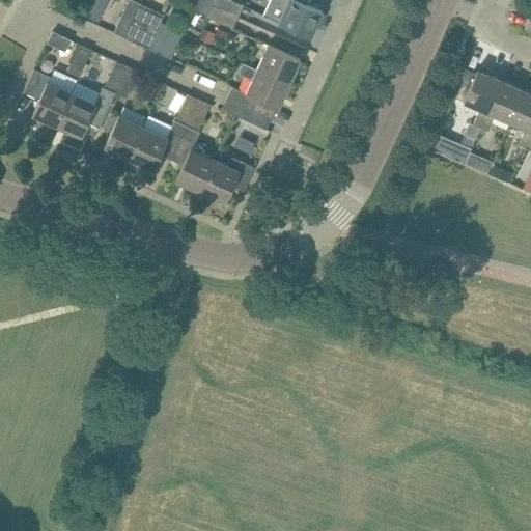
[(93,0),(86,17),(96,21),(106,0),(93,0)]
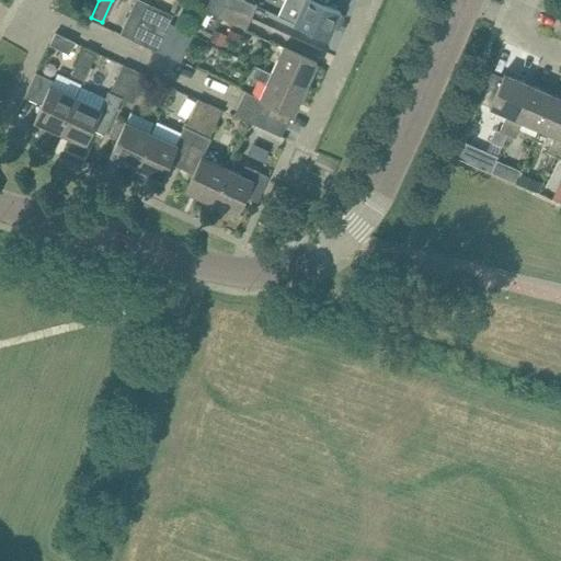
[(150,6),(138,0),(135,0),(119,34),(134,41),(141,23),(150,6)]
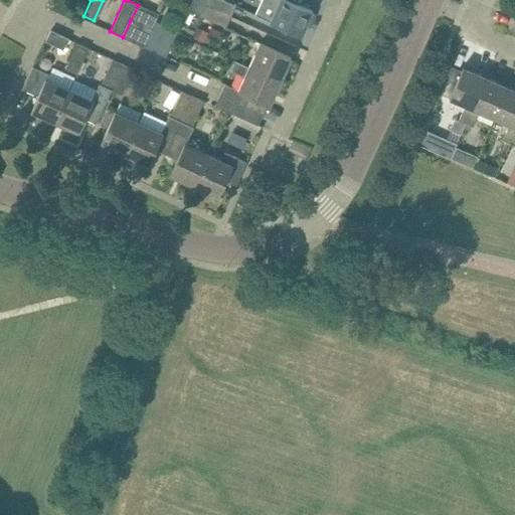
[(200,16),(205,6),(207,0),(193,0),(188,11),(200,16)]
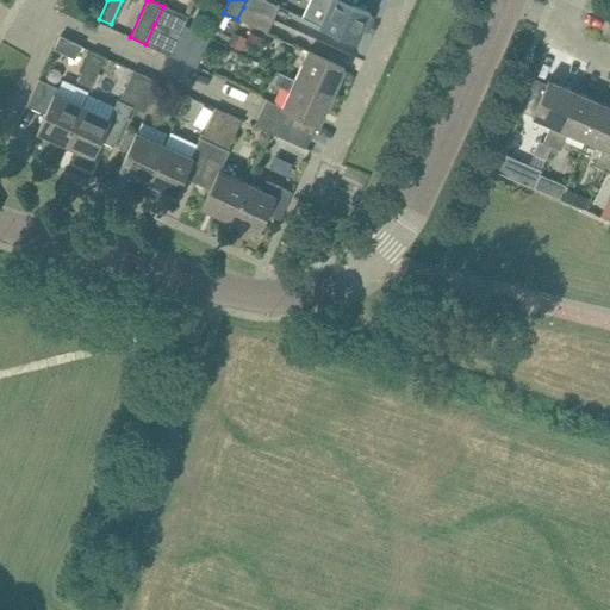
[(246,0),(243,7),(273,22),(279,7),(263,0),(246,0)]
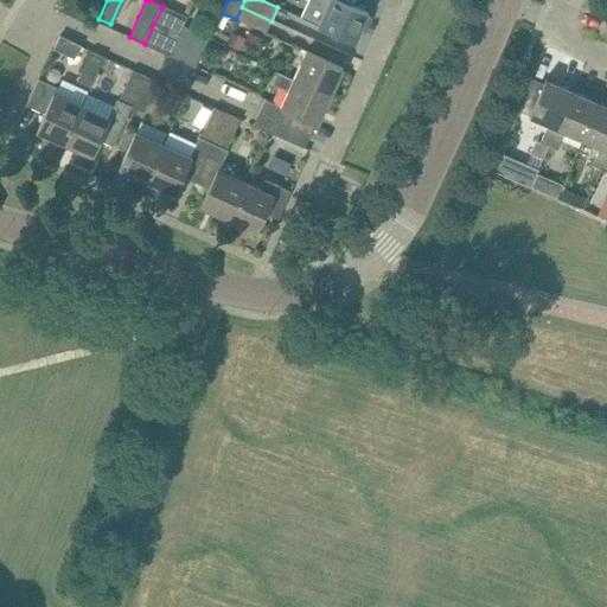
[(350,5),(352,0),(308,0),(301,18),(355,43),(368,13),(350,5)]
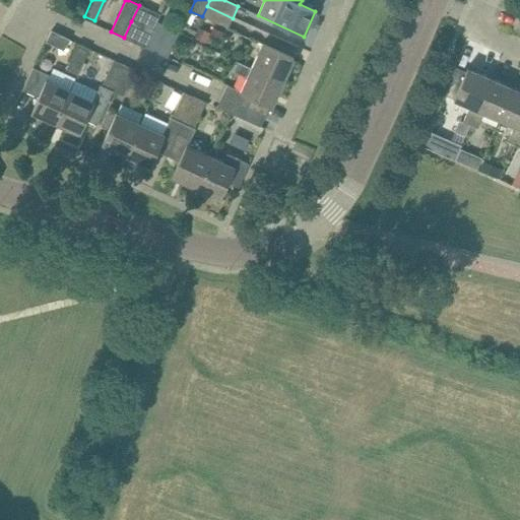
[(207,6),(202,16),(228,28),(233,18),(207,6)]
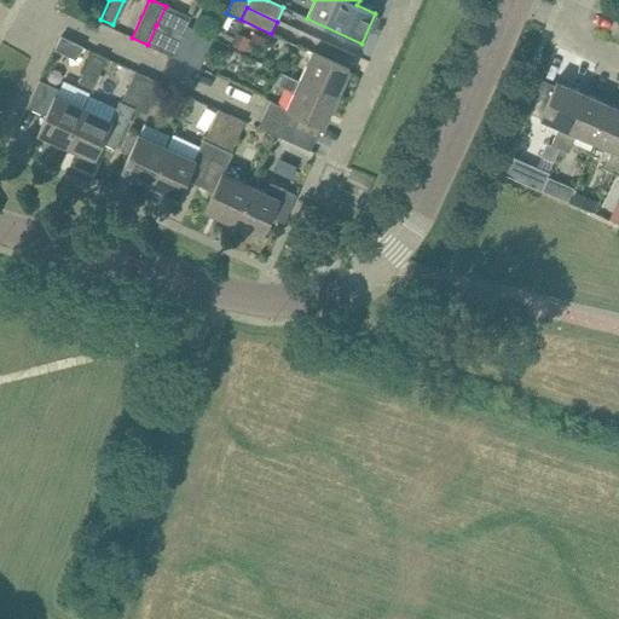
[(148,45),(175,58),(189,27),(173,19),(168,30),(156,25),(148,45)]
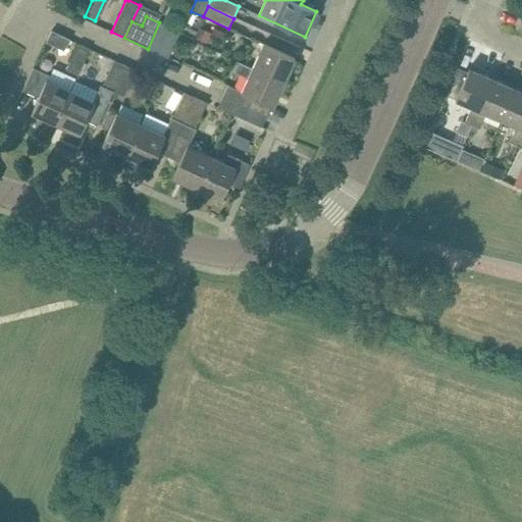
[(148,49),(168,58),(179,32),(159,22),(148,49)]
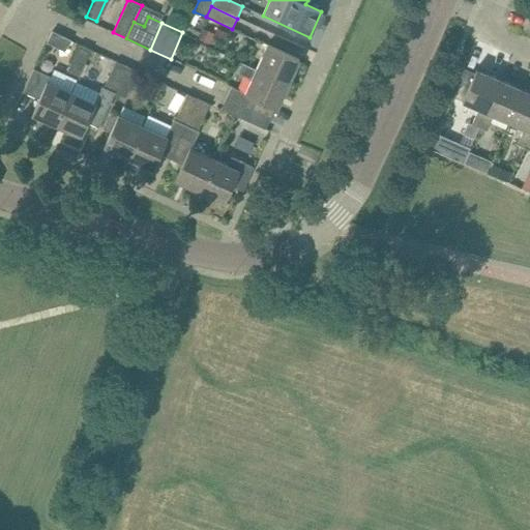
[(268,45),(257,70),(288,85),(299,60),(281,51),(268,45)]
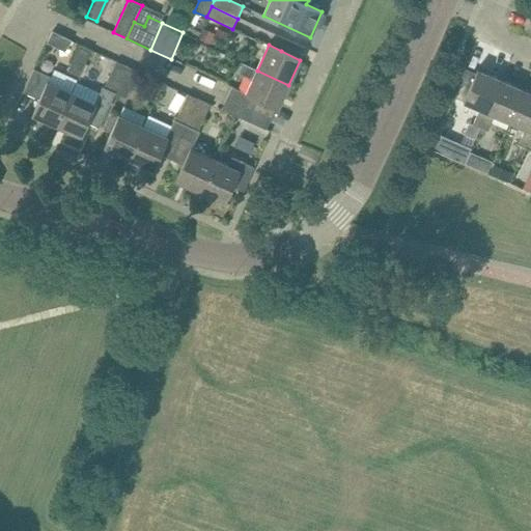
[(67,72),(79,77),(91,51),(79,46),(67,72)]
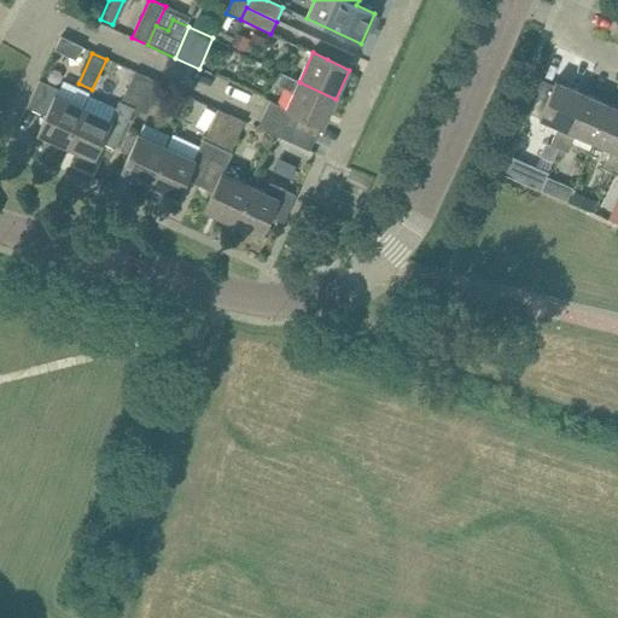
[(83,109),(66,146),(94,159),(101,143),(116,149),(134,109),(147,79),(134,73),(121,103),(110,122),(83,109)]
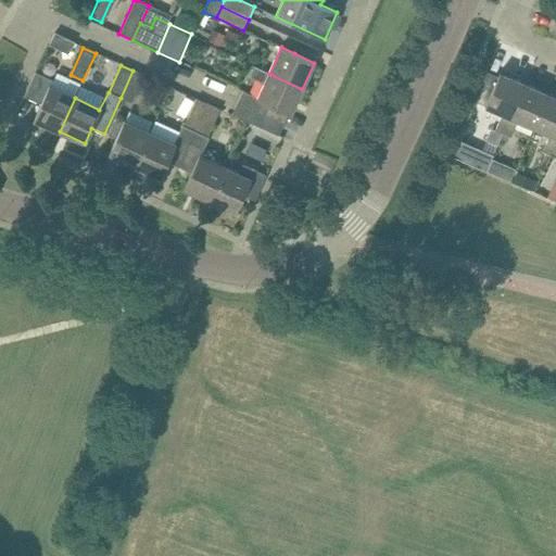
[(244,91),(238,104),(283,126),(289,113),(291,114),(302,89),(269,74),(253,66),(248,77),(264,86),(258,98),(244,91)]
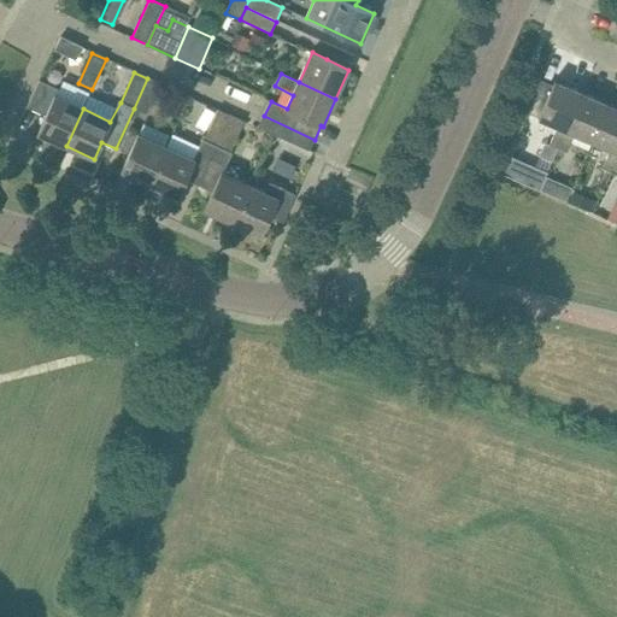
[(159,84),(147,78),(134,109),(146,113),(159,84)]
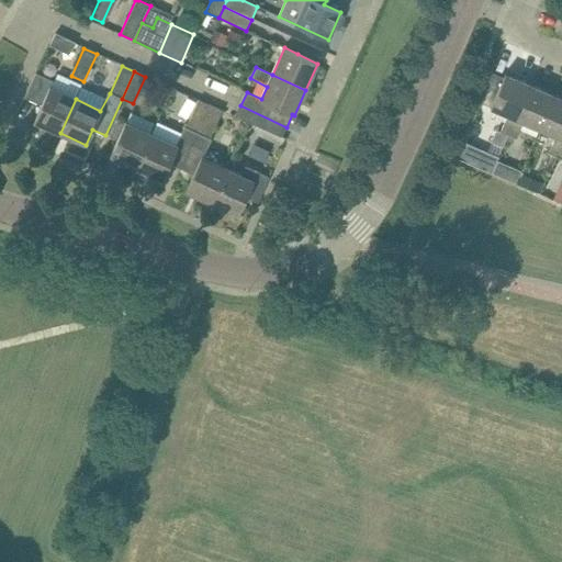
[(34,121),(60,133),(76,99),(52,88),(54,81),(35,74),(24,98),(42,105),(34,121)]
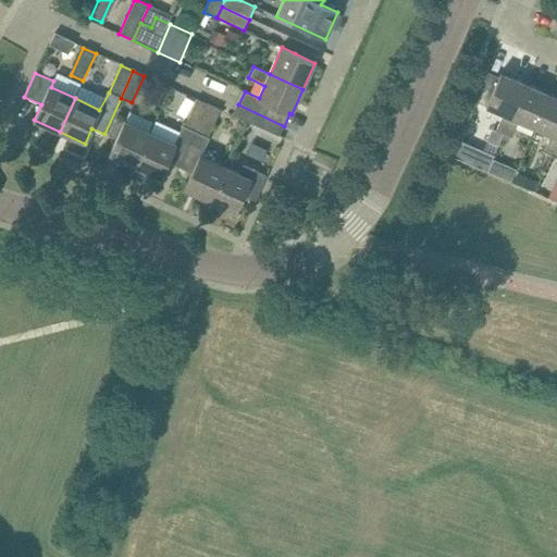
[(496,131),(503,134),(524,84),(500,73),(486,107),(504,114),(496,131)]
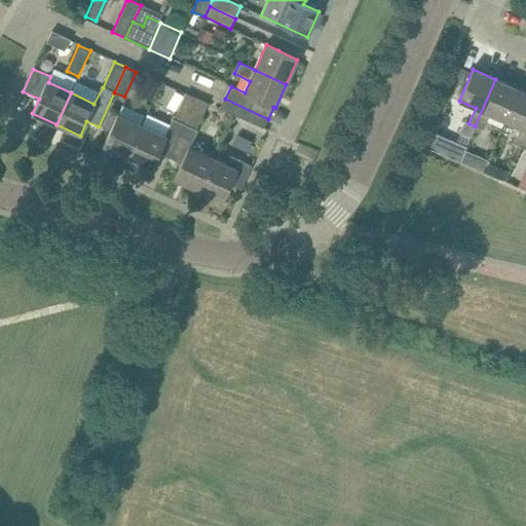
[(490,114),(504,120),(518,88),(495,79),(475,126),(483,130),(490,114)]
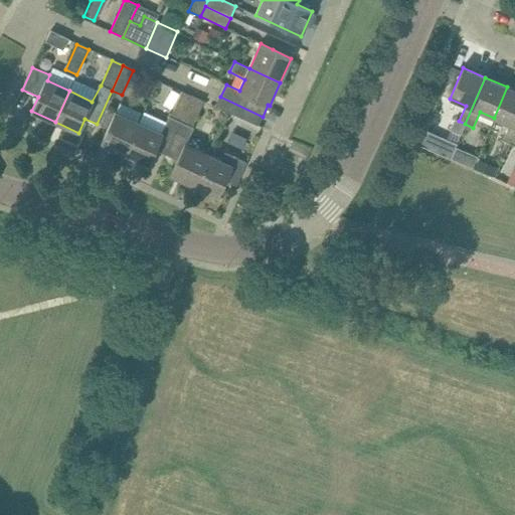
[(514,90),(507,87),(494,118),(510,125),(503,140),(510,143),(514,131),(514,90)]
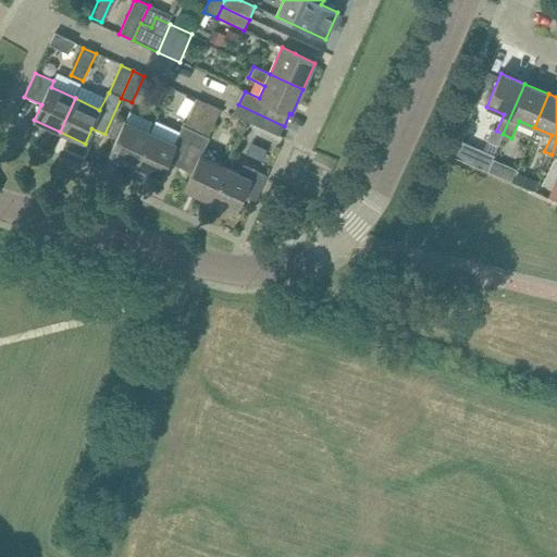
[(168,162),(180,168),(209,104),(197,99),(184,126),(183,125),(174,144),(149,133),(134,166),(160,178),(168,162)]
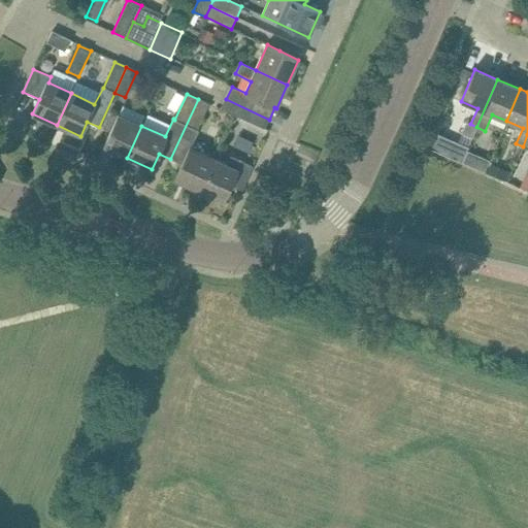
[(175,179),(198,190),(212,158),(191,147),(198,131),(197,130),(208,104),(198,99),(170,159),(182,164),(175,179)]
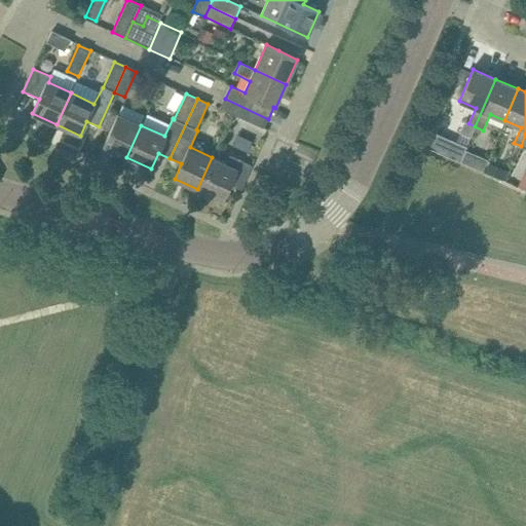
[(268,119),(225,99),(221,109),(263,128),(268,119)]
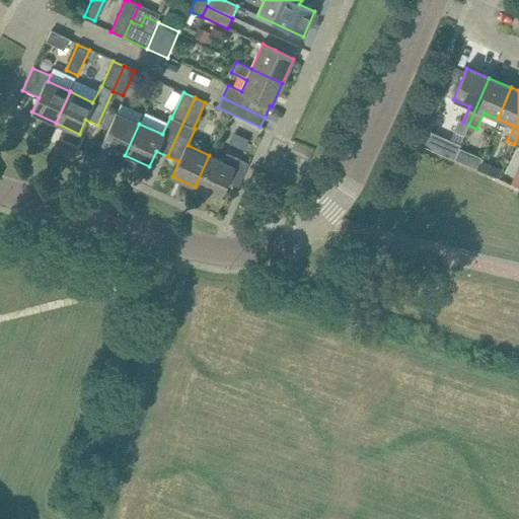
[(101,144),(125,155),(139,124),(138,123),(142,114),(120,103),(116,114),(108,109),(100,127),(108,130),(101,144)]
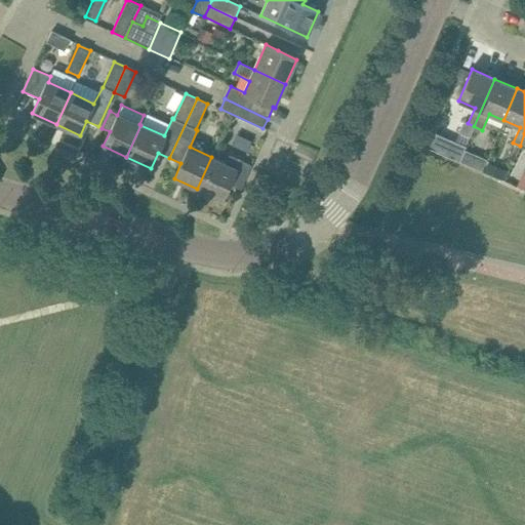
[(445,137),(439,153),(458,161),(466,146),(445,137)]
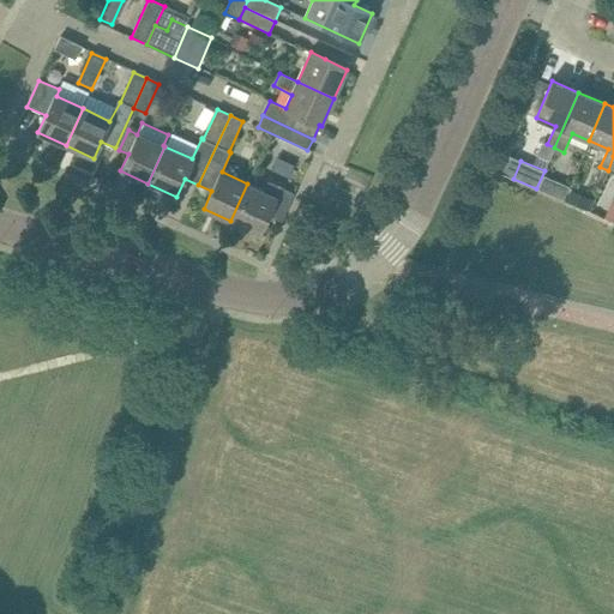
[(247,184),(230,221),(260,234),(269,215),(282,221),(294,193),(268,181),(263,191),(247,184)]
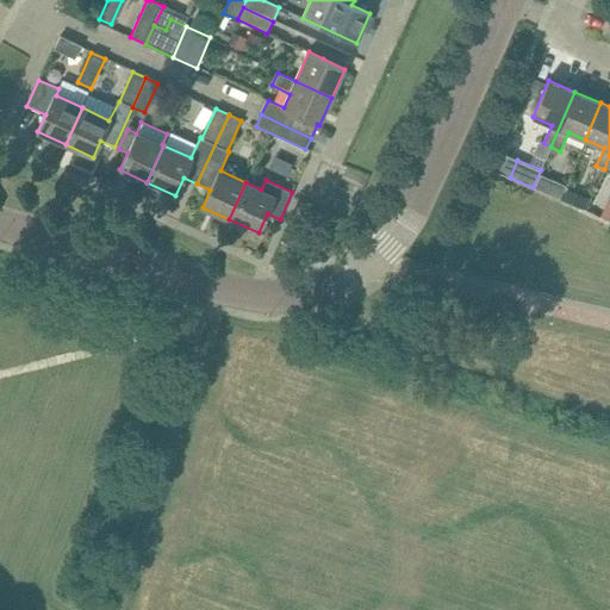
[(566,188),(561,200),(586,211),(591,199),(566,188)]
